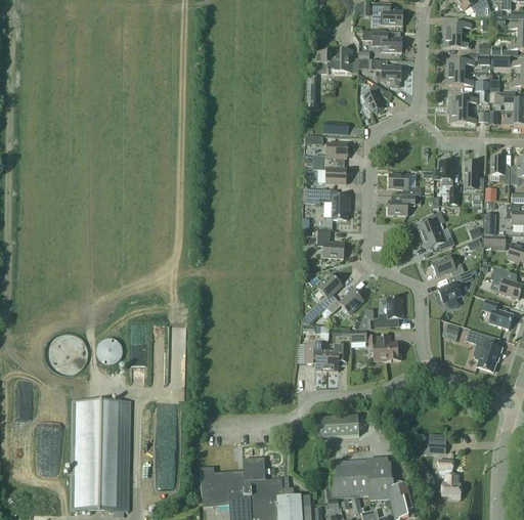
[(456,0),(464,9),(472,3),(477,9),(487,2),(486,0),(456,0)]
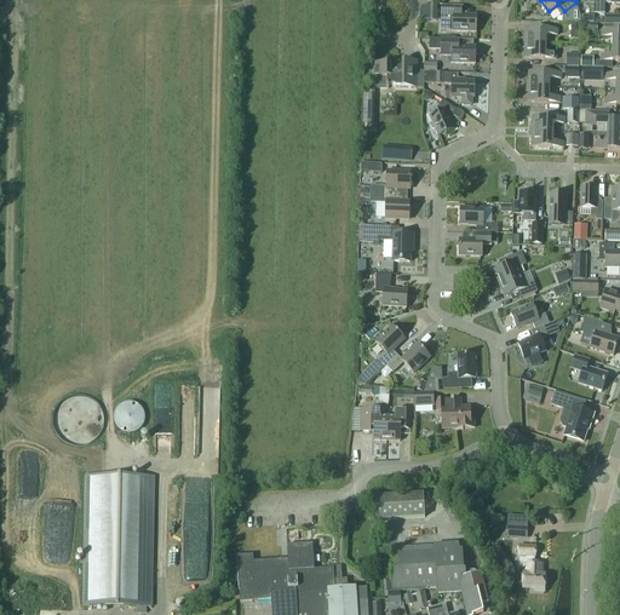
[(593,0),(595,9),(606,10),(604,0),(593,0)]
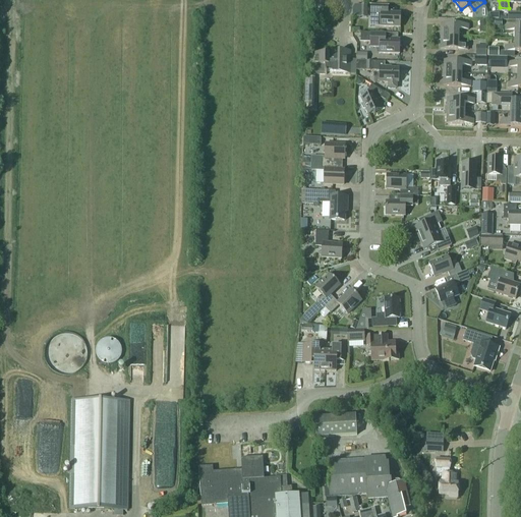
[(361,2),(354,1),(353,5),(352,13),(360,14),(361,2)]
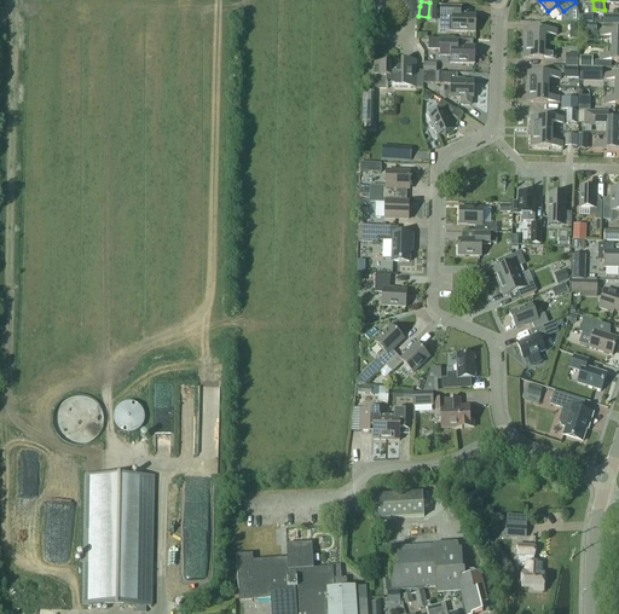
[(441,3),(440,19),(446,19),(446,27),(452,27),(452,28),(475,28),(475,11),(461,11),(461,4),(441,3)]
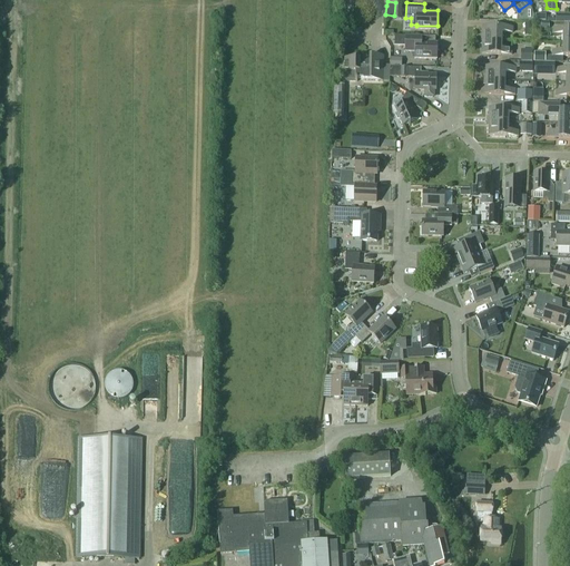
[(482,22),(482,37),(502,37),(502,29),(512,29),(512,23),(502,23),(482,22)]
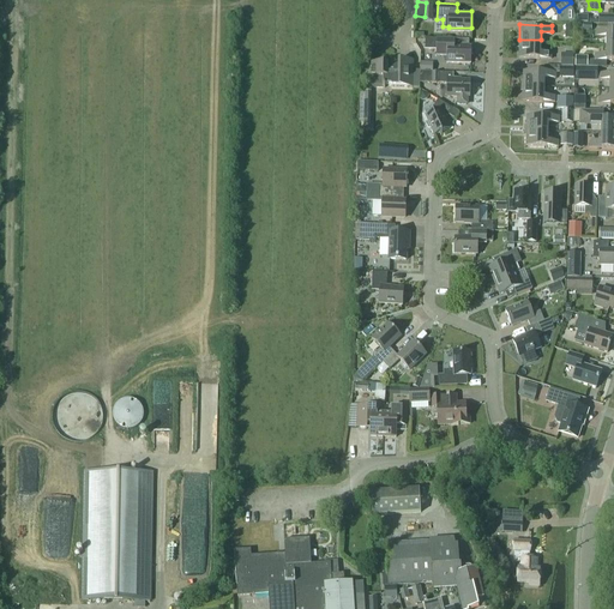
[(607,32),(607,42),(613,41),(613,26),(607,26),(596,26),(596,32),(607,32)]
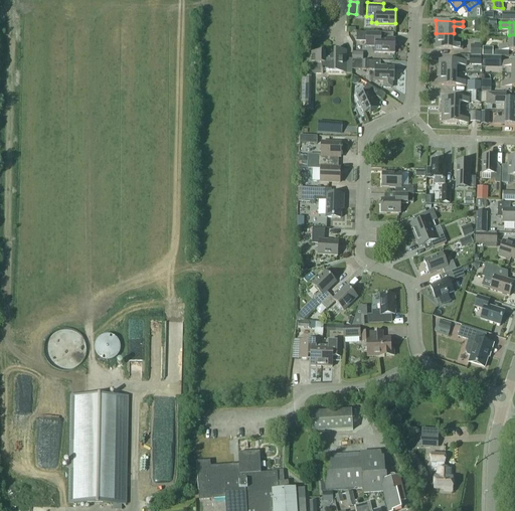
[(394,37),(395,36),(381,35),(381,29),(357,28),(356,38),(368,38),(368,44),(375,44),(375,49),(394,50),(394,43),(396,42),(396,37),(394,37)]
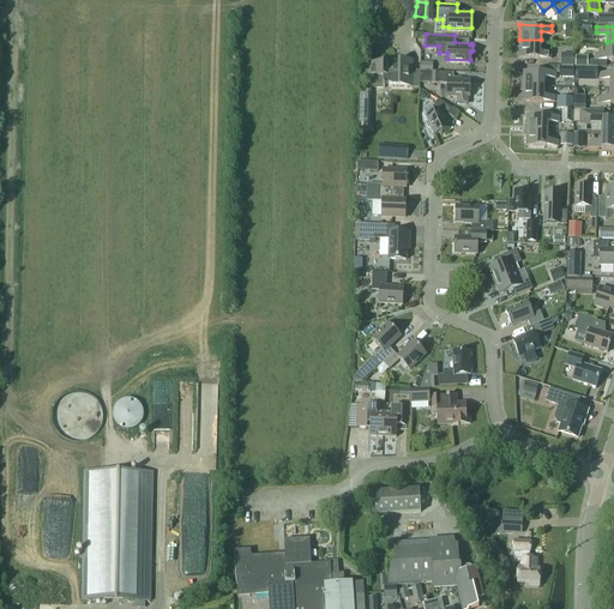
[(541,40),(519,40),(519,54),(540,54),(552,54),(552,49),(540,49),(541,40)]
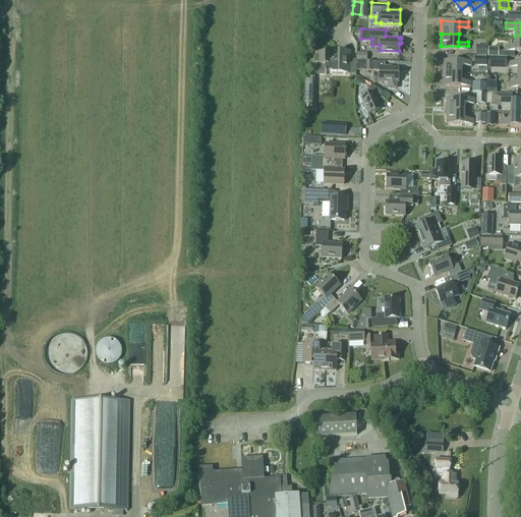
[(520,35),(515,36),(515,43),(505,43),(505,47),(515,48),(520,48),(520,35)]
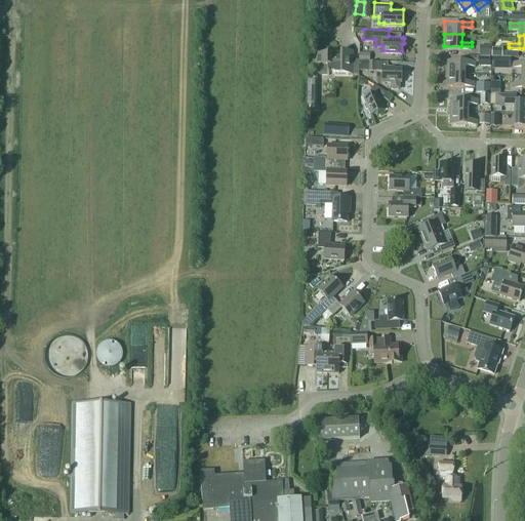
[(480,42),(480,52),(490,53),(491,42),(480,42)]
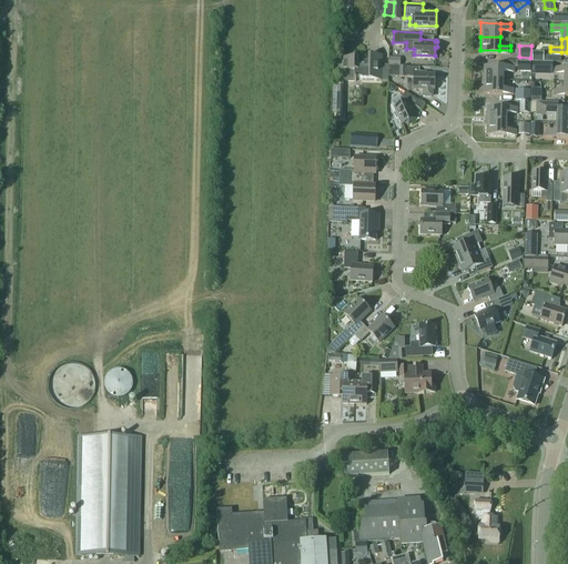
[(533,48),(533,58),(544,58),(544,48),(533,48)]
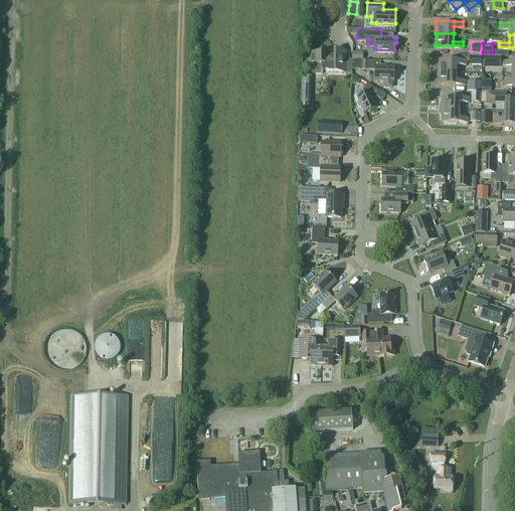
[(347,46),(334,46),(334,50),(325,50),(325,49),(312,49),(311,69),(323,70),(323,68),(328,68),(328,69),(346,69),(346,55),(347,46)]
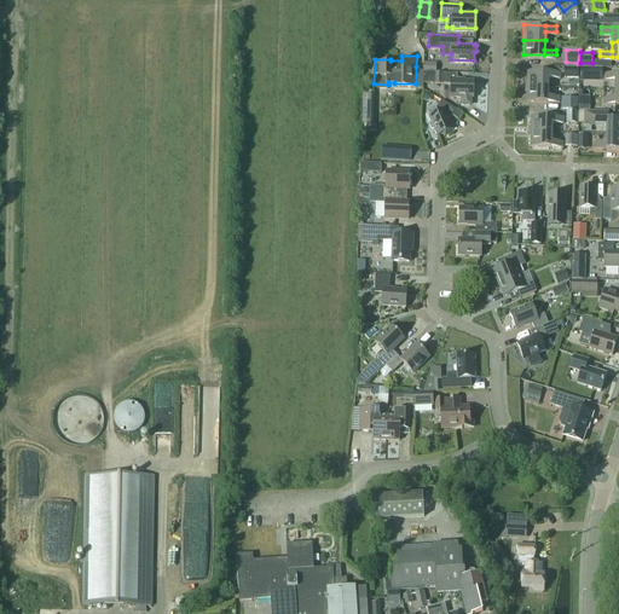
[(565,74),(578,74),(579,63),(565,63),(565,74)]
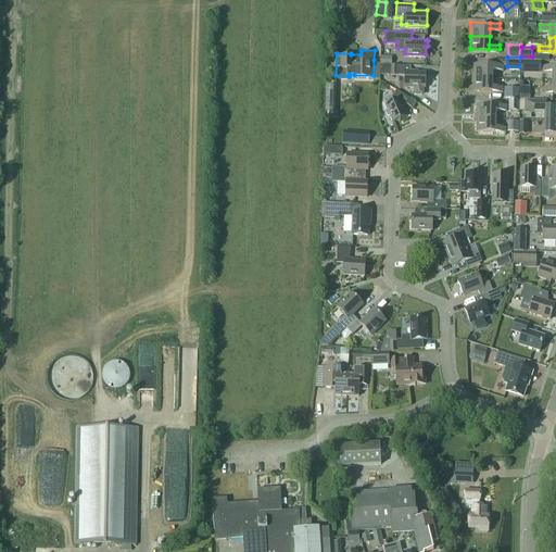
[(540,58),(521,58),(521,67),(540,67),(540,58)]
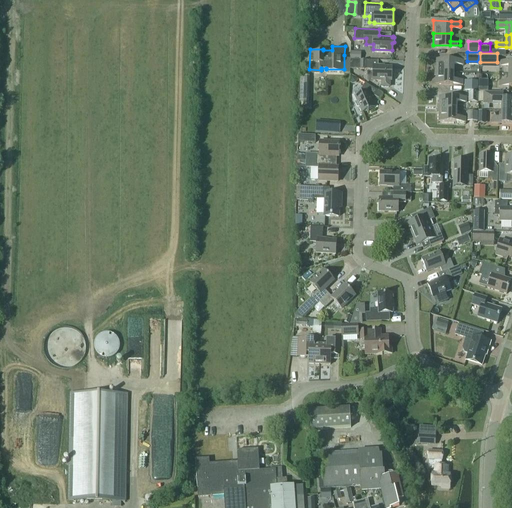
[(390,77),(391,77),(392,63),(378,63),(378,57),(350,56),(350,65),(373,66),(372,77),(381,77),(381,82),(383,84),(388,84),(390,82),(390,77)]
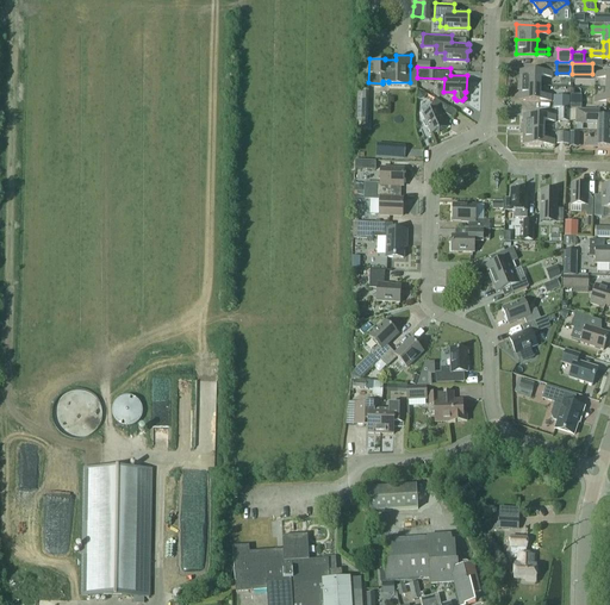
[(520,67),(520,82),(541,82),(541,74),(552,74),(552,68),(541,68),(520,67)]
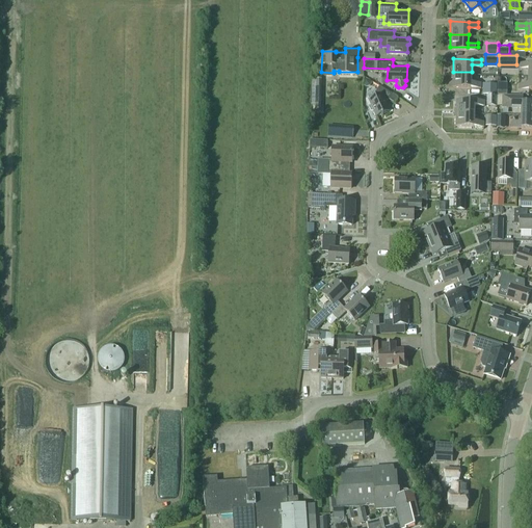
[(529,66),(529,74),(531,73),(531,60),(529,60),(529,61),(520,60),(520,66),(529,66)]
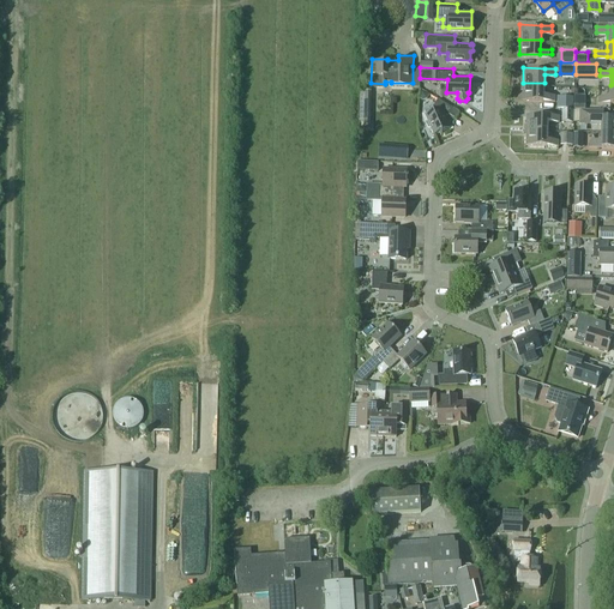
[(545,83),(523,83),(523,97),(543,97),(554,97),(555,92),(543,92),(545,83)]
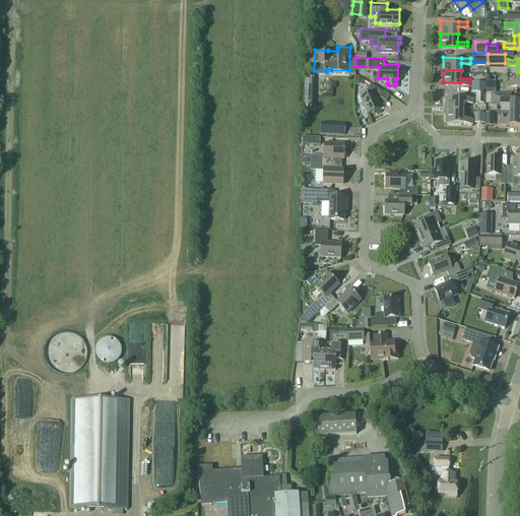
[(519,71),(517,72),(516,79),(507,79),(507,84),(517,84),(519,84),(519,71)]
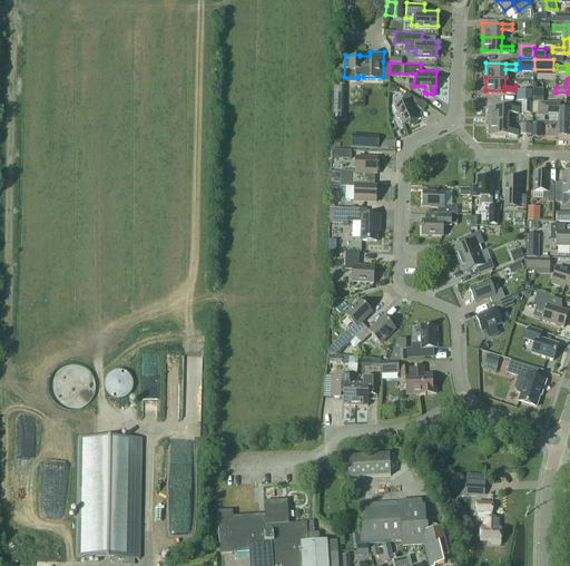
[(344,115),(345,81),(334,81),(333,108),(337,108),(337,115),(344,115)]
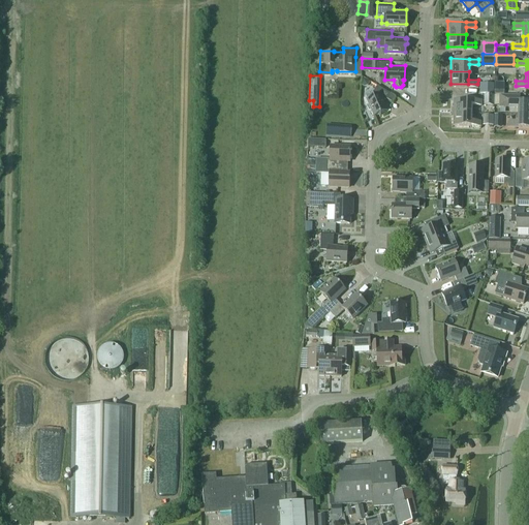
[(481,80),(481,90),(494,91),(494,80),(481,80)]
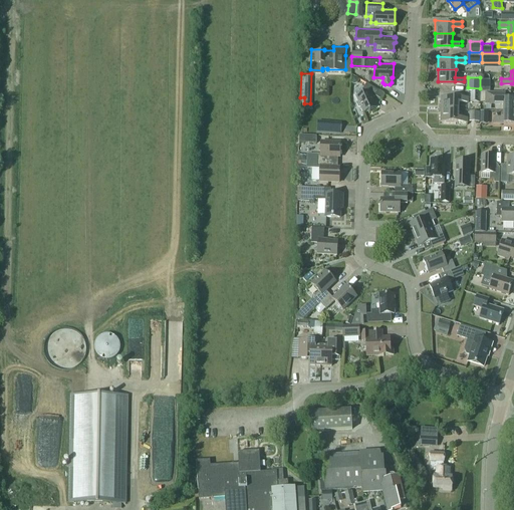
[(379,87),(366,80),(362,86),(364,90),(356,93),(358,96),(356,98),(358,102),(360,102),(363,109),(375,104),(370,93),(374,91),(376,93),(379,87)]
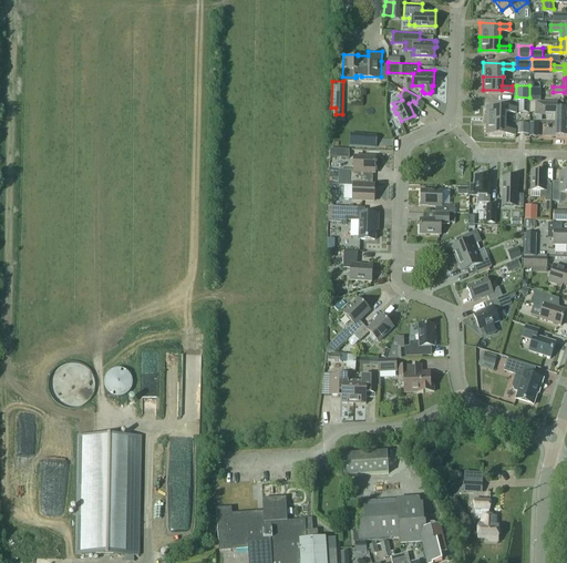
[(519,109),(531,109),(529,98),(519,98),(519,109)]
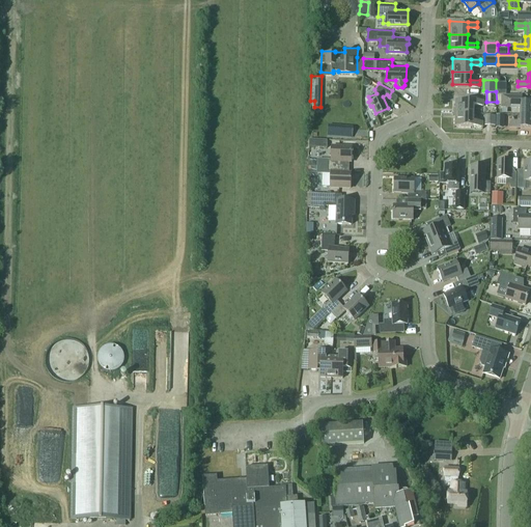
[(521,104),(521,112),(530,111),(530,99),(522,99),(522,92),(502,92),(501,103),(501,104),(509,105),(509,104),(521,104)]
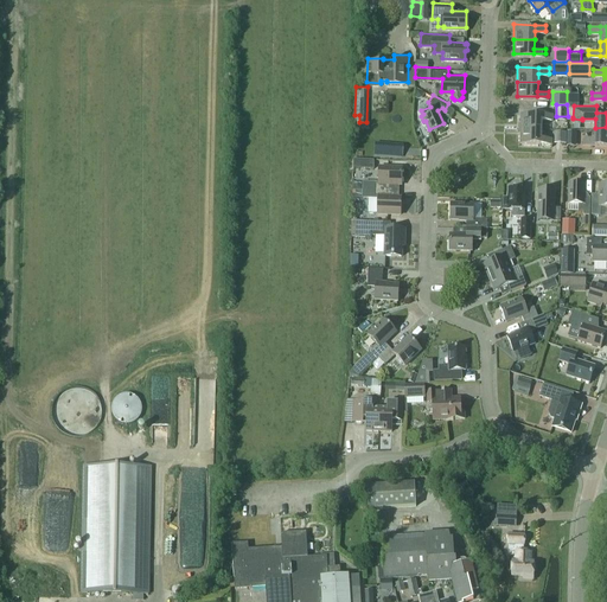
[(521,110),(521,126),(542,126),(542,117),(553,117),(553,111),(542,111),(521,110)]
